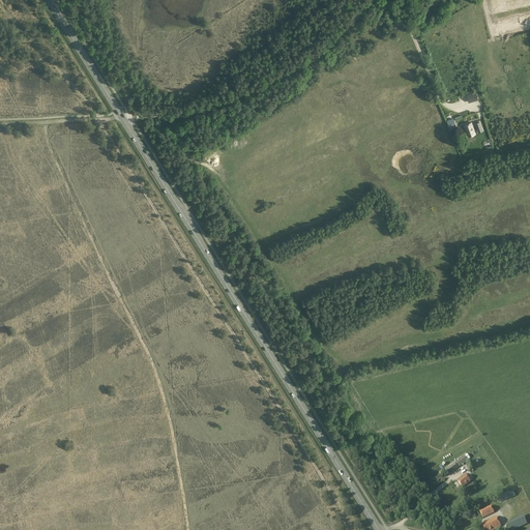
[(467,17),(470,22),(482,17),(479,10),(467,17)]
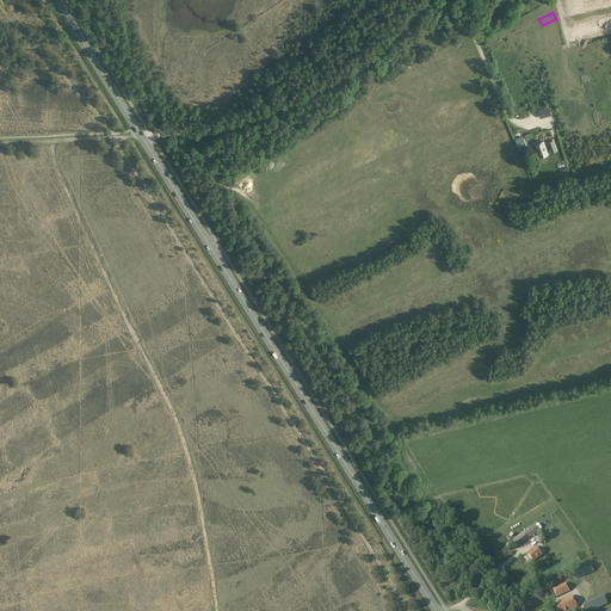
[(550,111),(541,115),(542,121),(553,118),(550,111)]
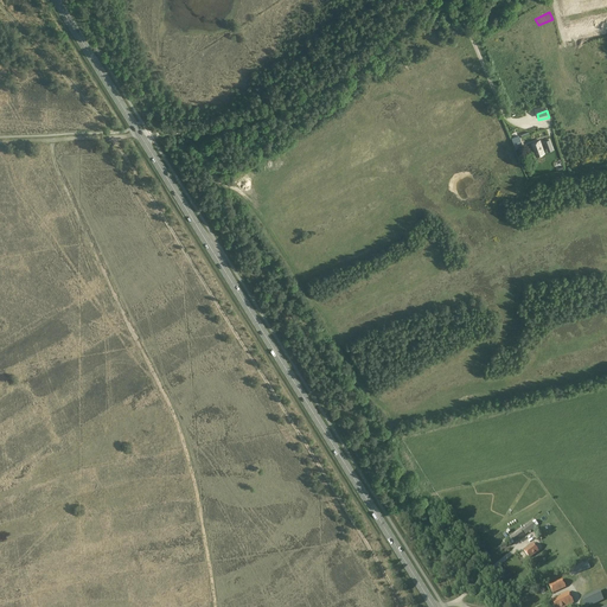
[(512,139),(516,149),(523,146),(519,136),(512,139)]
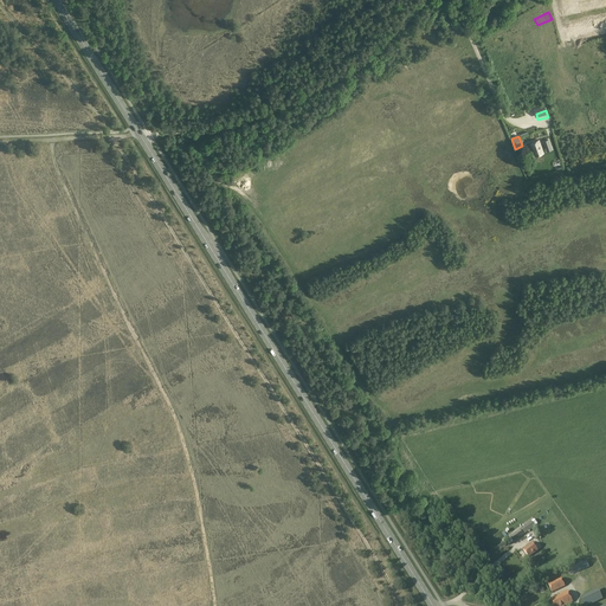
[(539,140),(530,143),(535,156),(543,153),(539,140)]
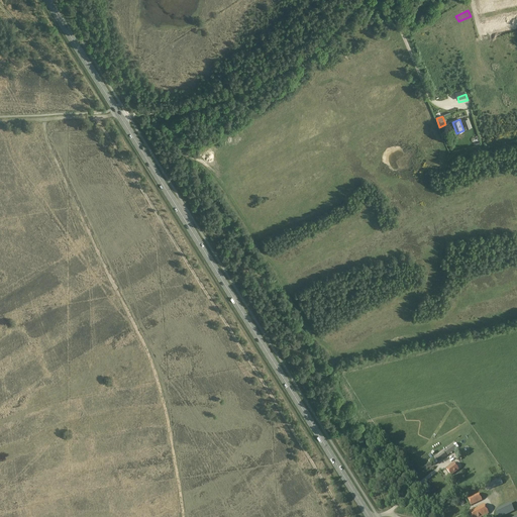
[(452,444),(444,450),(447,455),(456,449),(452,444)]
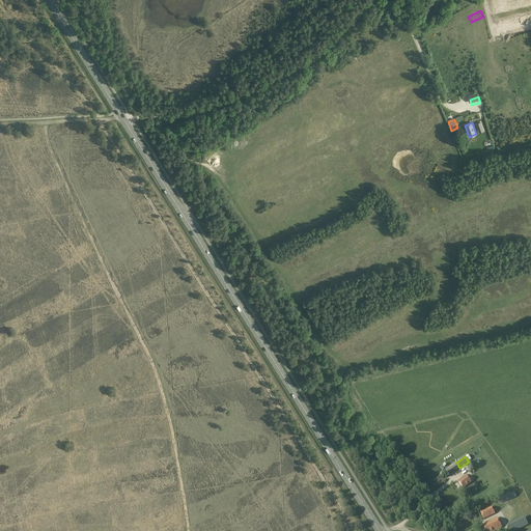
[(460,480),(458,482),(463,488),(471,482),(466,475),(459,479),(460,480)]
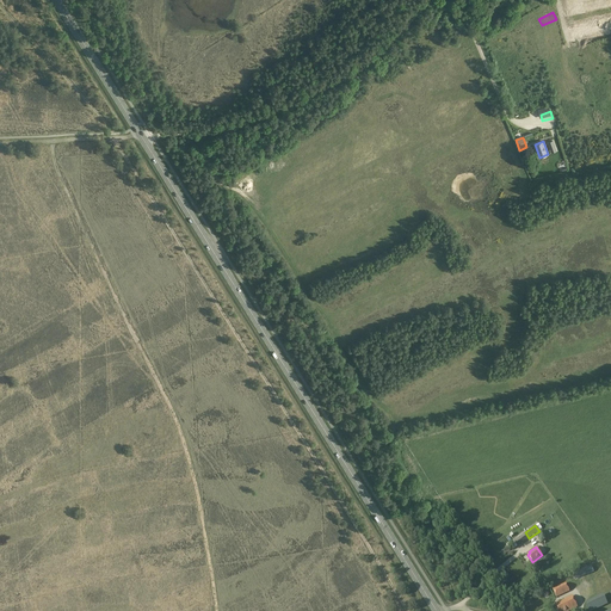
[(587,567),(581,569),(584,575),(590,573),(593,572),(591,566),(587,567)]
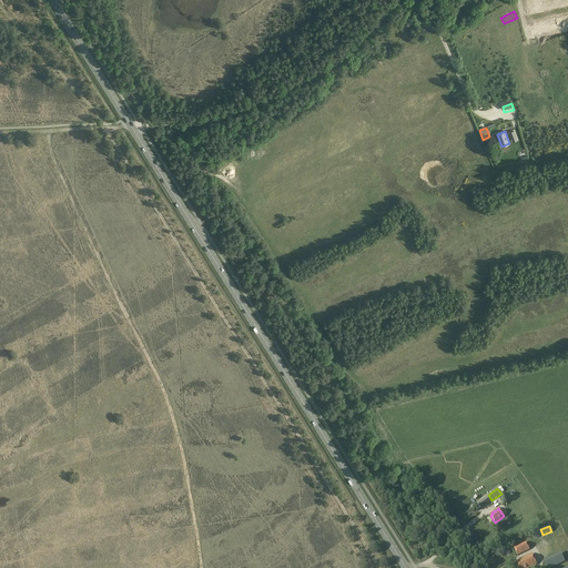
[(526,543),(514,548),(517,555),(529,550),(526,543)]
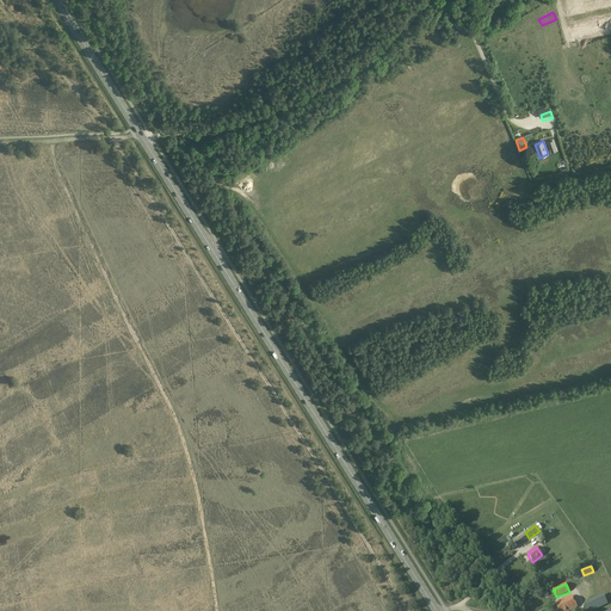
[(603,594),(585,603),(588,610),(592,610),(608,604),(603,594)]
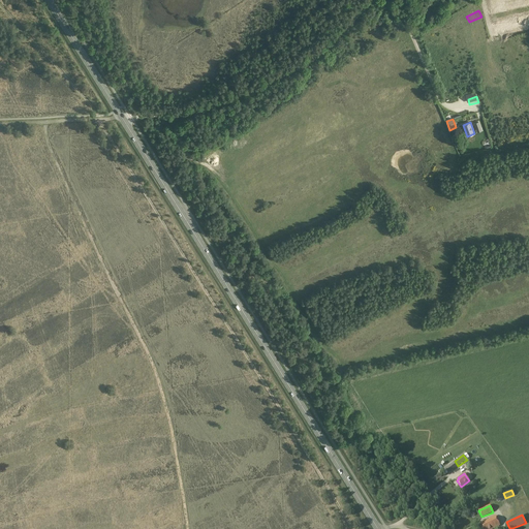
[(495,516),(479,523),(483,528),(492,528),(500,526),(495,516)]
